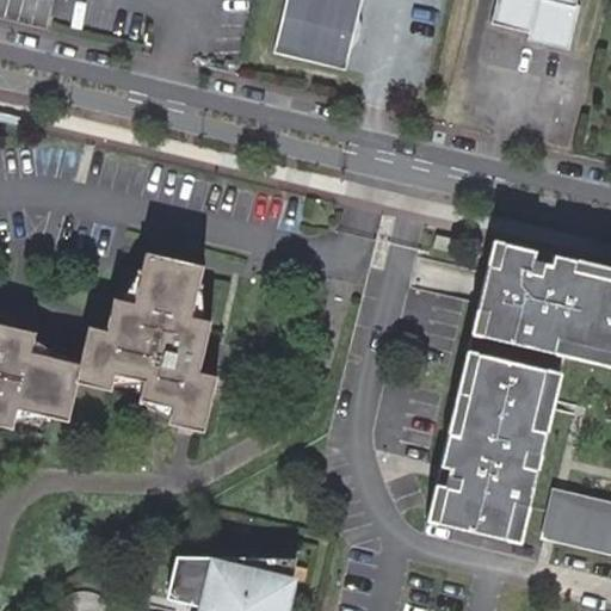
[(284,0),(270,60),(343,78),(360,0),(284,0)]
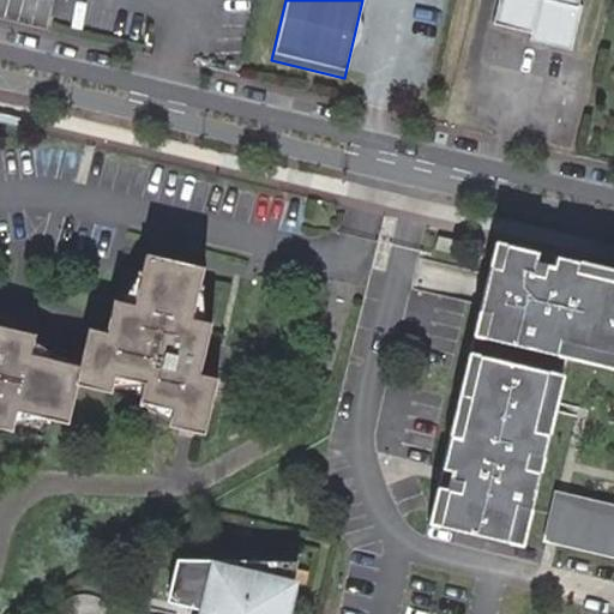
[(578,11),(581,0),(498,0),(491,30),(529,40),(528,47),(570,56),(581,12),(578,11)]
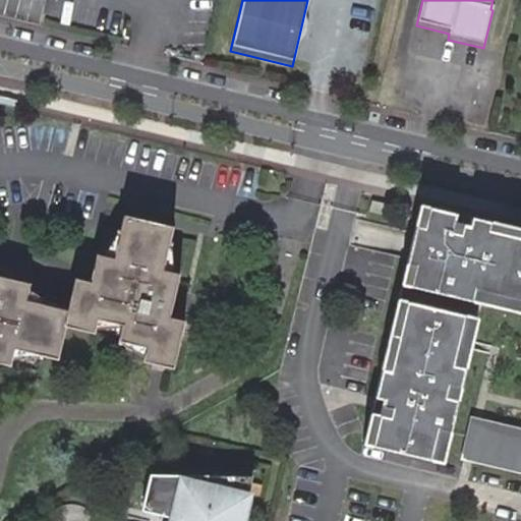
[(366,209),(385,213),(388,203),(369,197),(366,209)]
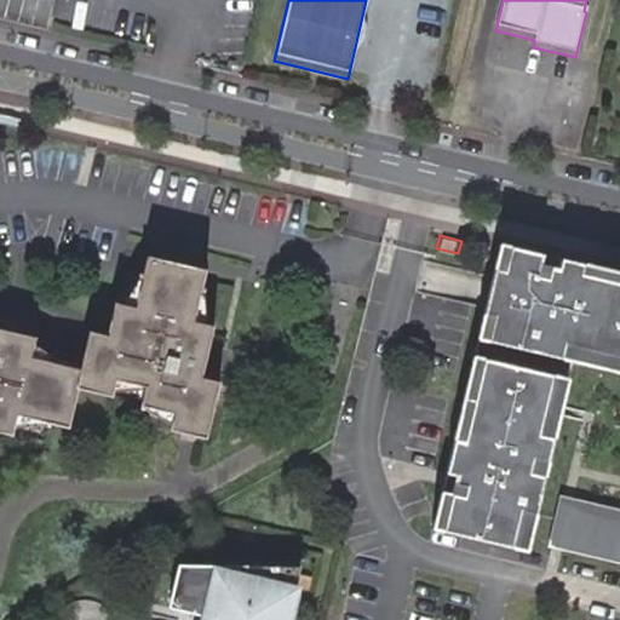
[(619,273),(499,244),(429,527),(524,550),(572,361),(619,372),(619,273)]
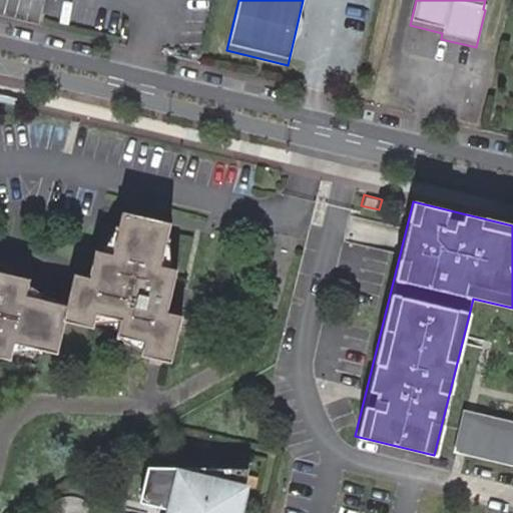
[(6,346),(31,352),(47,356),(55,325),(82,331),(84,318),(90,318),(112,324),(110,333),(144,341),(142,348),(141,353),(169,360),(180,313),(169,310),(165,309),(175,271),(167,269),(157,267),(164,238),(167,224),(121,213),(117,229),(111,257),(98,253),(94,252),(88,279),(74,275),(66,306),(51,303),(24,296),(26,285),(27,280),(0,274),(0,360),(2,361),(3,358),(6,346)]
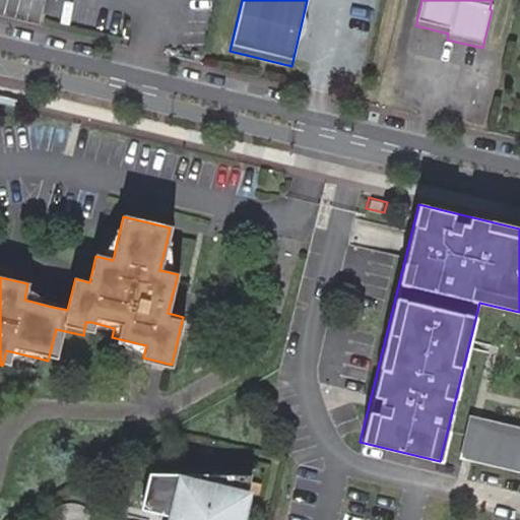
[(115,232),(100,257),(113,260),(119,233),(115,232)]
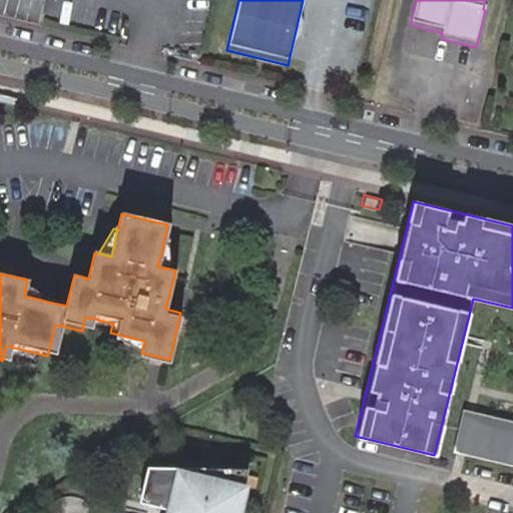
[(157,267),(167,269),(164,238),(157,267)]
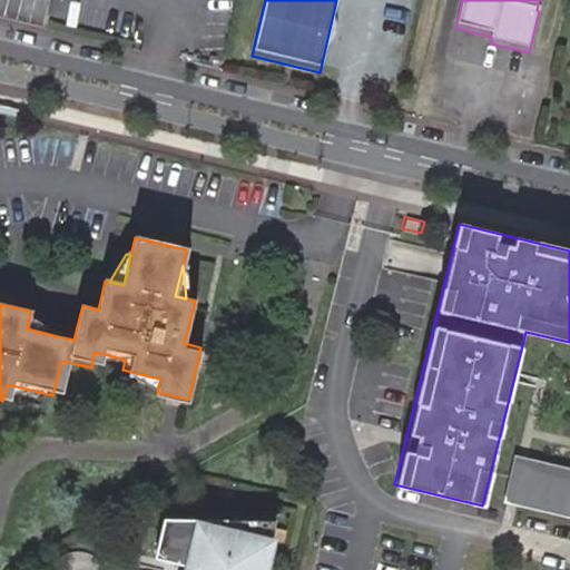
[(59,331),(29,316),(27,328),(57,336),(59,331)]
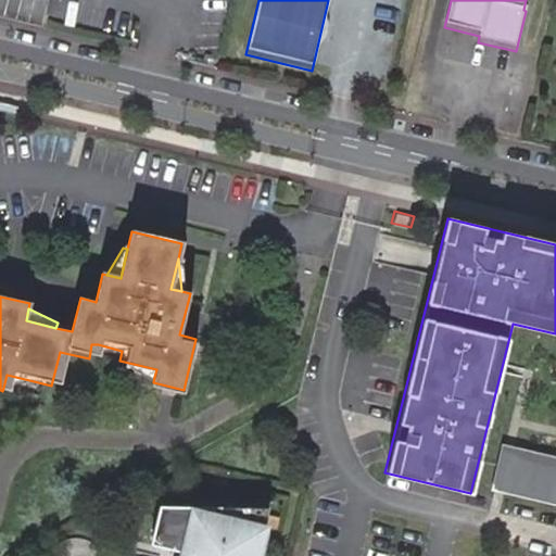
[(117,367),(154,377),(156,369),(119,361),(117,367)]
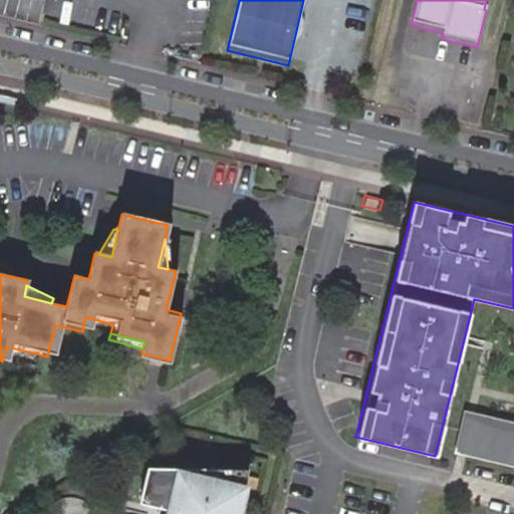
[(31,352),(6,346),(3,358),(30,357),(31,352)]
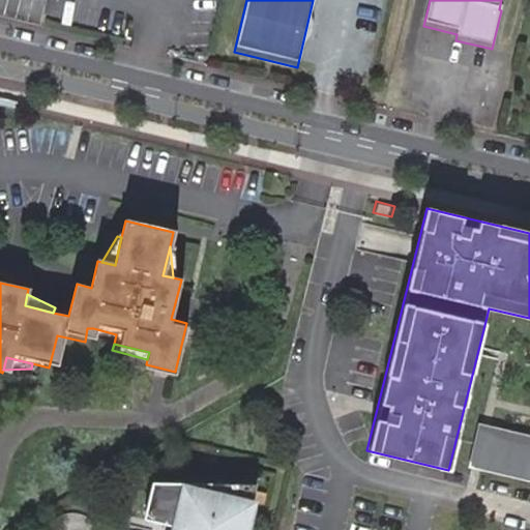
[(470,467),(529,481),(529,435),(480,423),(470,467)]
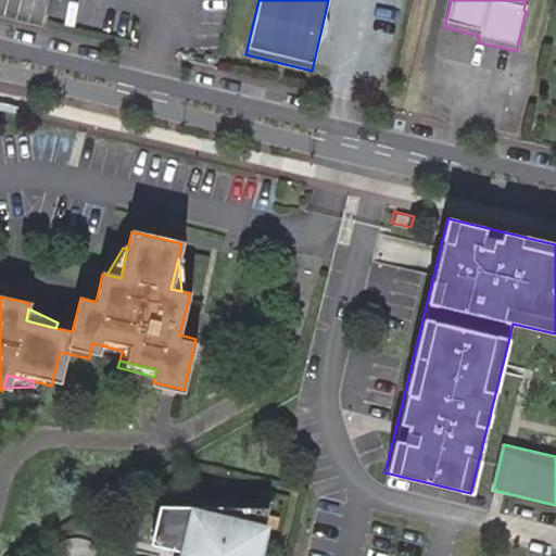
[(257,555),(265,523),(220,514),(224,504),(162,503),(152,541),(191,551),(189,555),(257,555)]
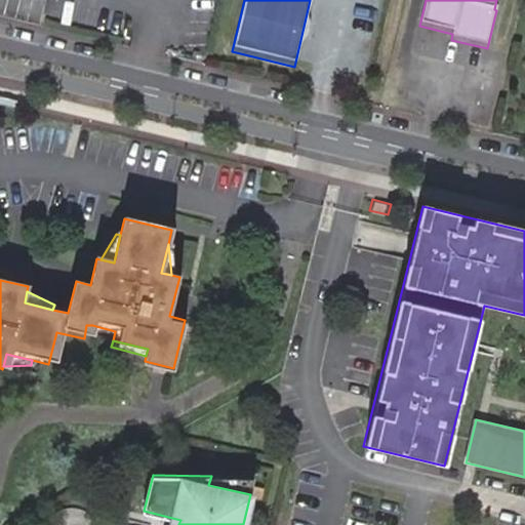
[(211,476),(208,485),(250,494),(254,477),(211,476)]
